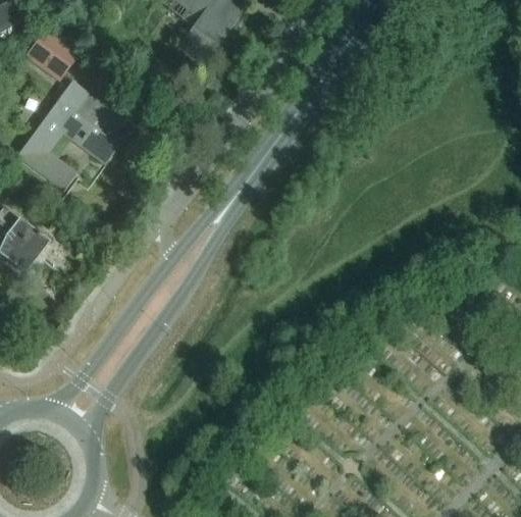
[(174,0),(199,17),(175,50),(202,68),(247,6),(239,0),(174,0)]
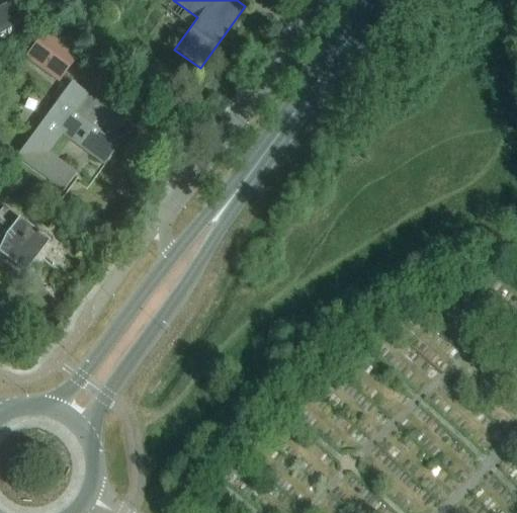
[(1,4),(0,4),(0,30),(12,24),(1,4)]
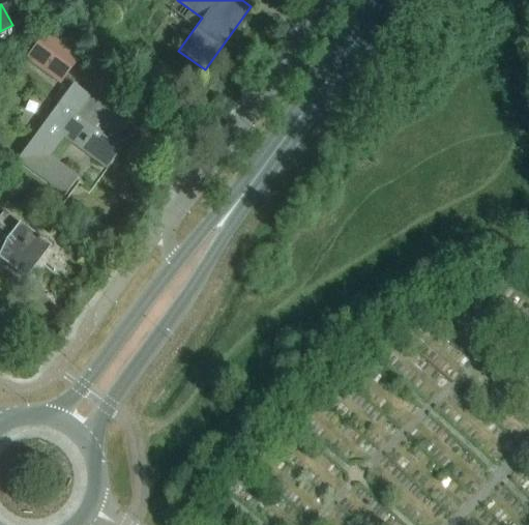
[(47,30),(25,60),(62,87),(84,57),(47,30)]
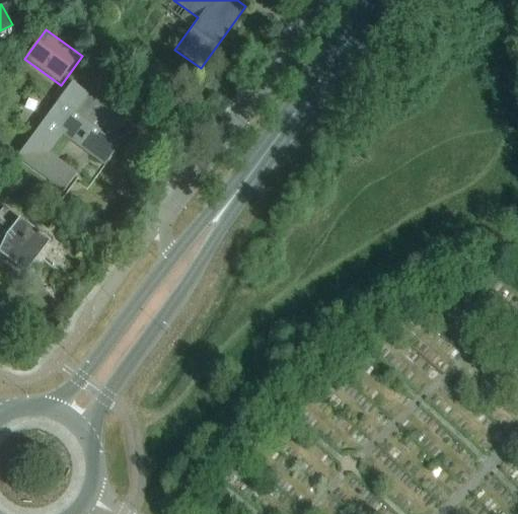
[(68,128),(80,137),(77,142),(80,145),(81,144),(106,161),(126,136),(118,130),(125,119),(71,80),(16,156),(64,191),(78,171),(64,161),(63,162),(47,151),(63,129),(66,131),(68,128)]
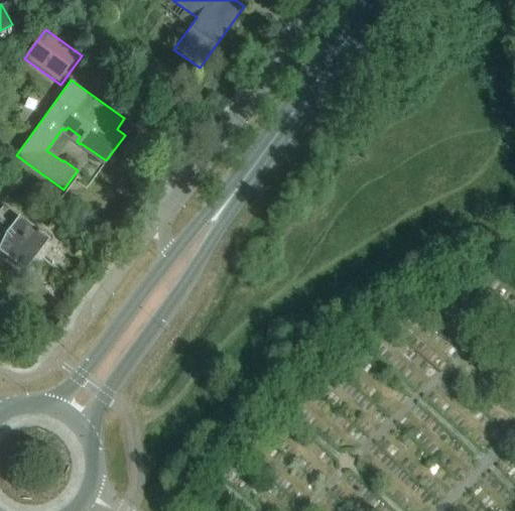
[(0,245),(27,266),(49,236),(4,203),(0,208),(0,245)]
